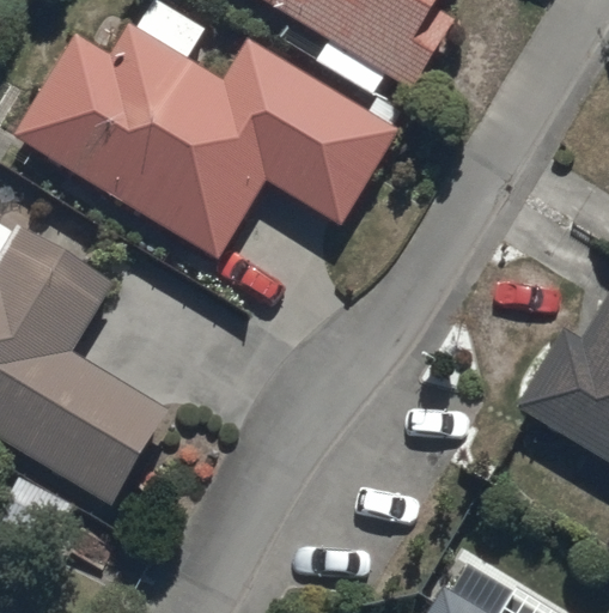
[(372,92),(321,65),(314,77),(249,37),(223,79),(187,58),(208,23),(170,0),(150,0),(133,28),(125,22),(109,49),(74,29),(11,134),(217,260),(265,181),(341,228),(409,115),(372,92)]
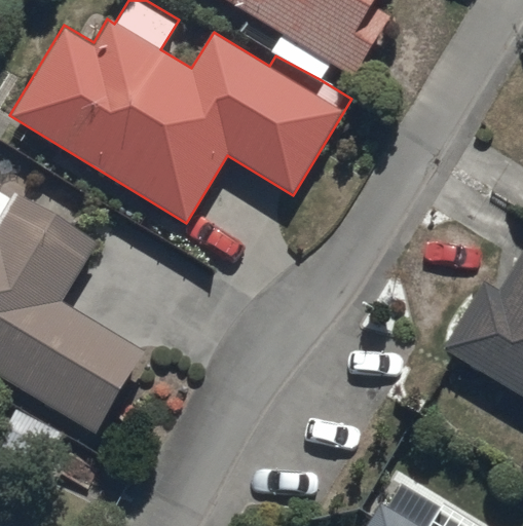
[(275,55),(320,79),(329,64),(356,79),(393,17),(372,5),(375,0),(223,0),(279,34),(269,52),(275,55)]
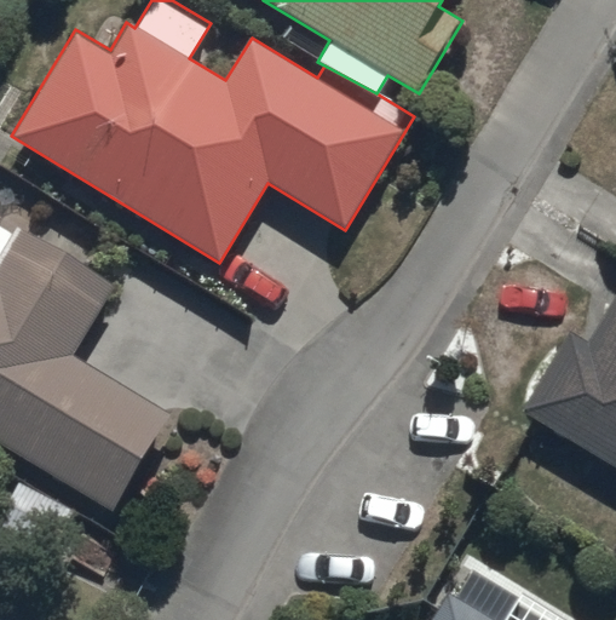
[(0,440),(115,510),(173,414),(74,354),(117,282),(24,225),(40,200),(0,174),(0,440)]
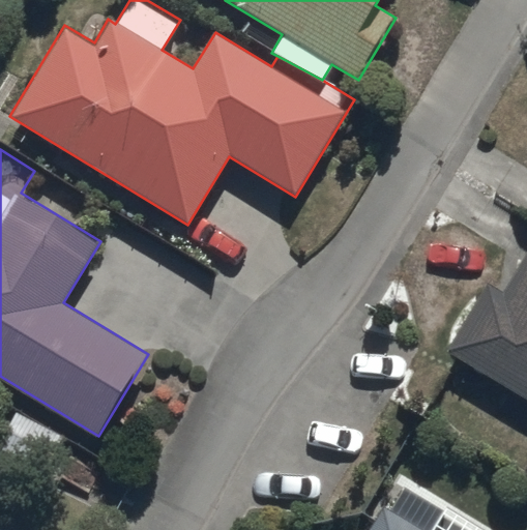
[(446,349),(526,399),(526,249),(504,288),(489,278),(446,349)]
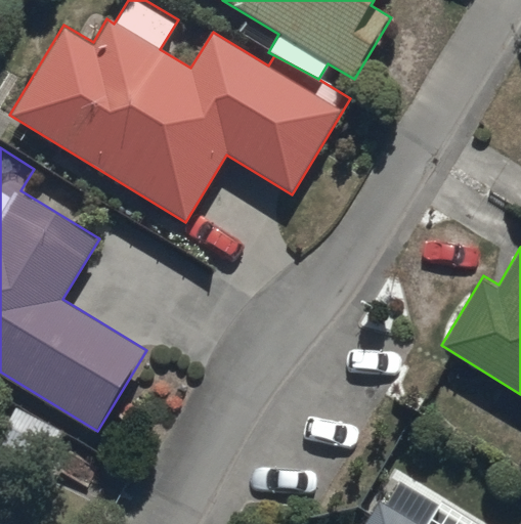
[(476,523),(402,478),(387,503),(380,497),(363,523),(476,523)]
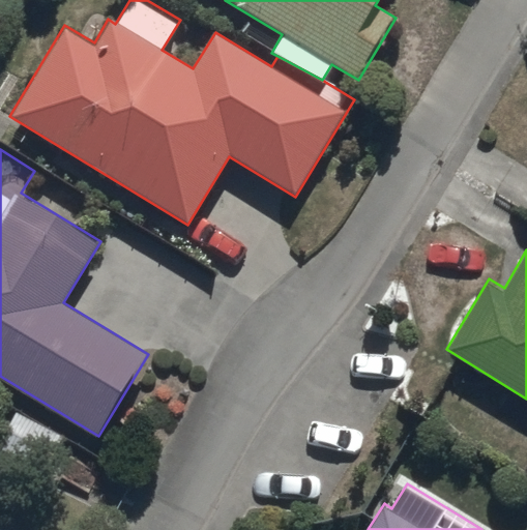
All buildings are outlined.
